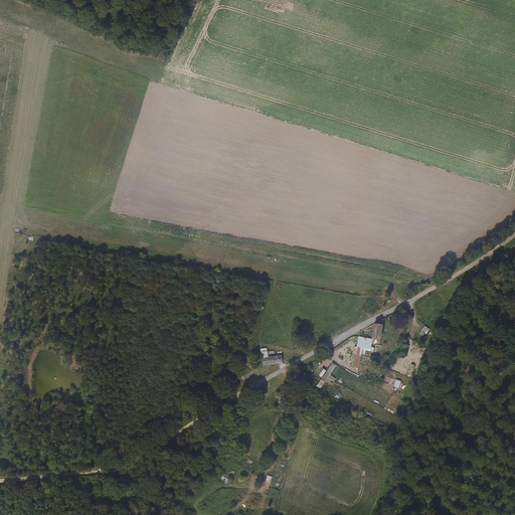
[(380,344),(382,325),(374,324),(372,339),(372,343),(380,344)]
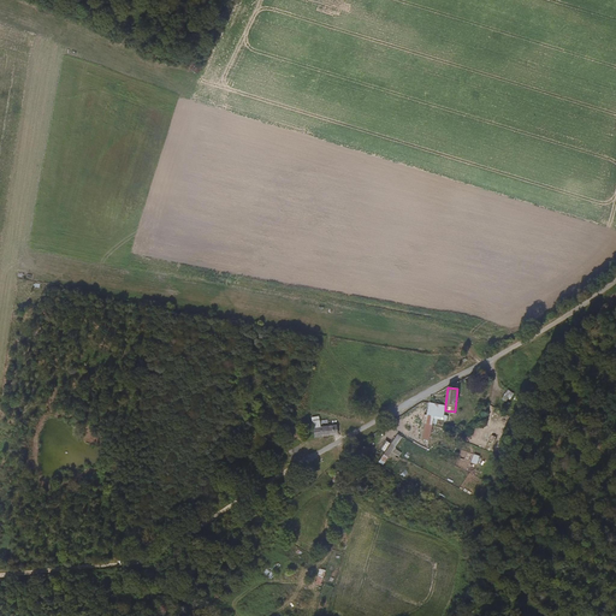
[(508,390),(502,400),(508,403),(514,394),(508,390)]
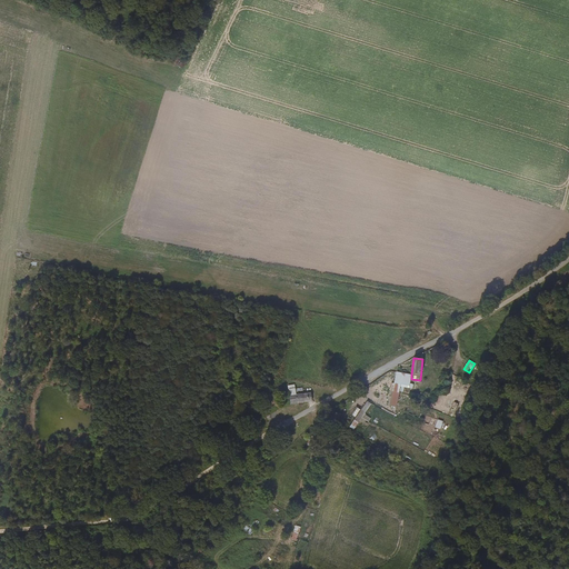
[(411,379),(411,375),(397,372),(389,407),(397,408),(400,391),(403,392),(405,388),(413,390),(413,385),(410,383),(411,379)]
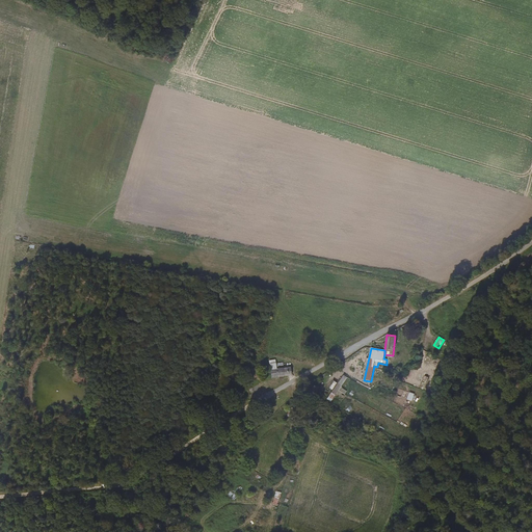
[(270,362),(273,377),(292,375),(291,368),(277,370),(276,361),(270,362)]
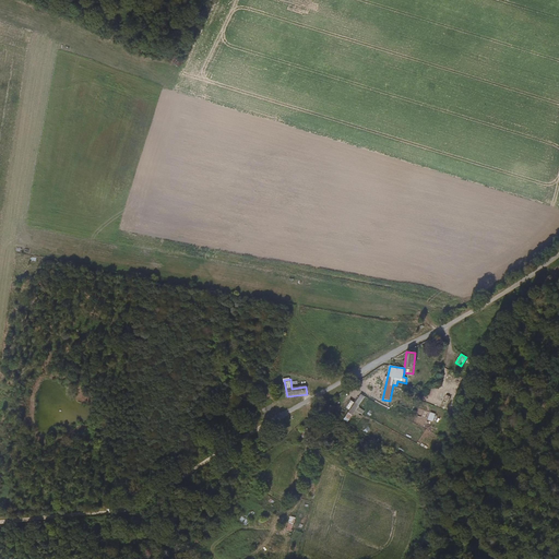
[(354,403),(351,401),(346,408),(349,411),(344,419),(348,423),(354,415),(360,418),(365,412),(358,407),(365,397),(360,394),(354,403)]
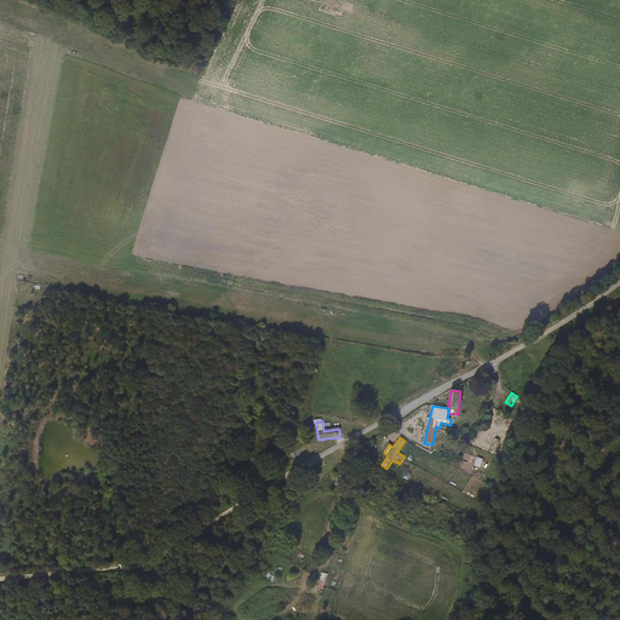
[(474,466),(471,476),(480,478),(482,468),(474,466)]
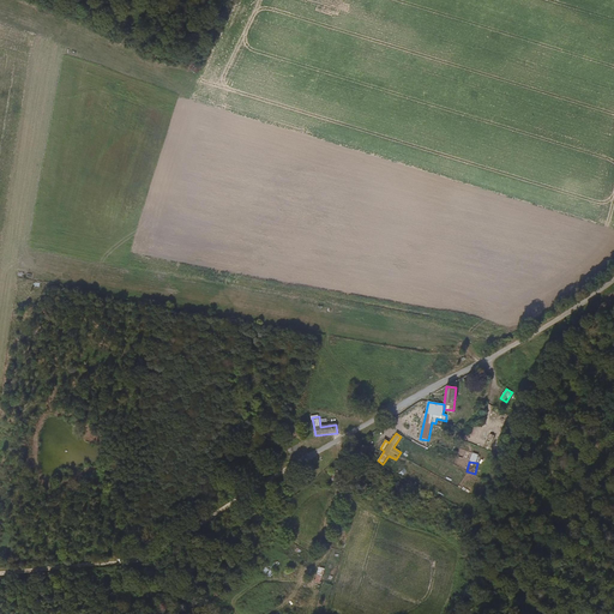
[(272,567),(265,565),(262,572),(272,577),(280,563),(275,560),(272,567)]
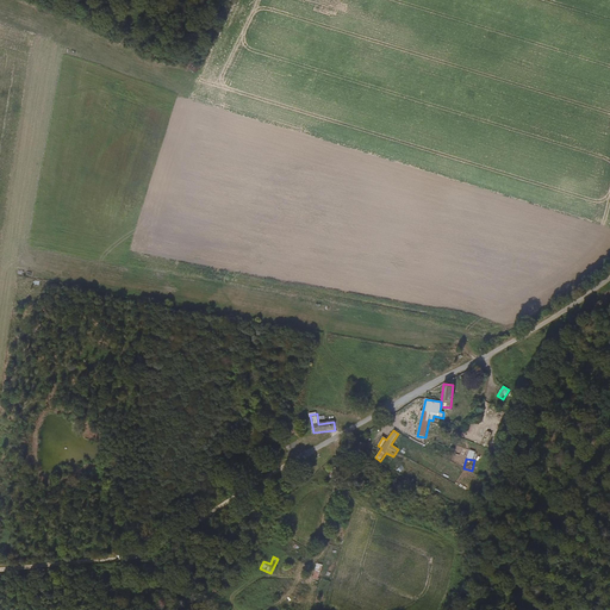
[(317,562),(312,578),(318,580),(323,565),(317,562)]
